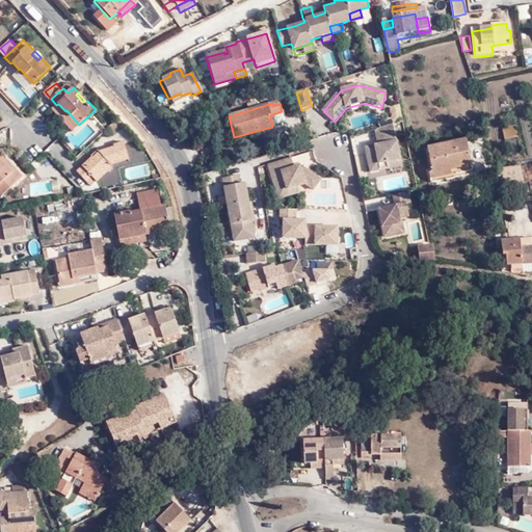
[(392,168),(402,167),(397,142),(394,126),(392,127),(390,120),(381,122),(382,129),(376,130),(379,145),(376,145),(378,164),(390,162),(392,168)]
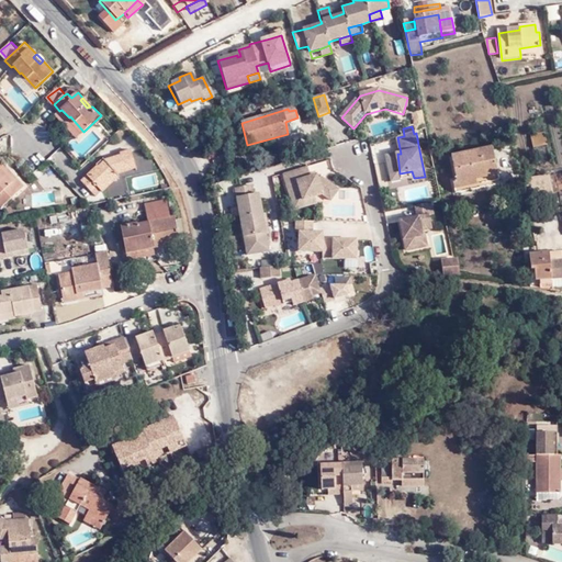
[(544,132),(530,134),(534,148),(548,145),(544,132)]
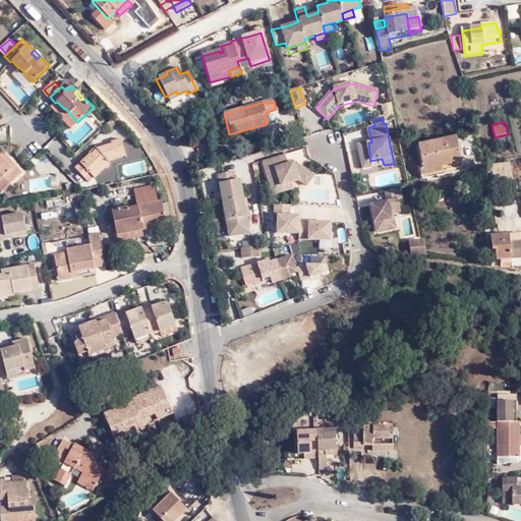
[(418,142),(423,166),(423,167),(462,160),(457,134),(418,142)]
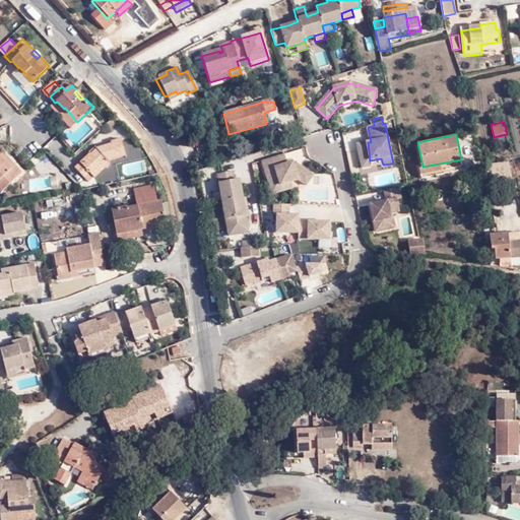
[(85,177),(90,172),(100,167),(109,159),(126,153),(122,137),(112,140),(111,142),(99,146),(98,147),(92,152),(90,152),(75,166),(85,177)]
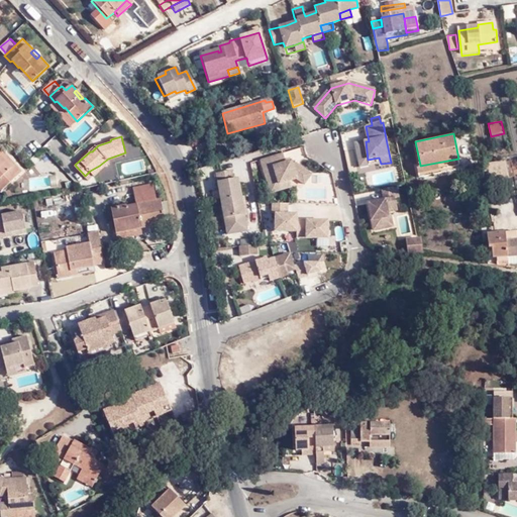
[(368,160),(366,141),(355,143),(359,168),(381,164),(379,158),(368,160)]
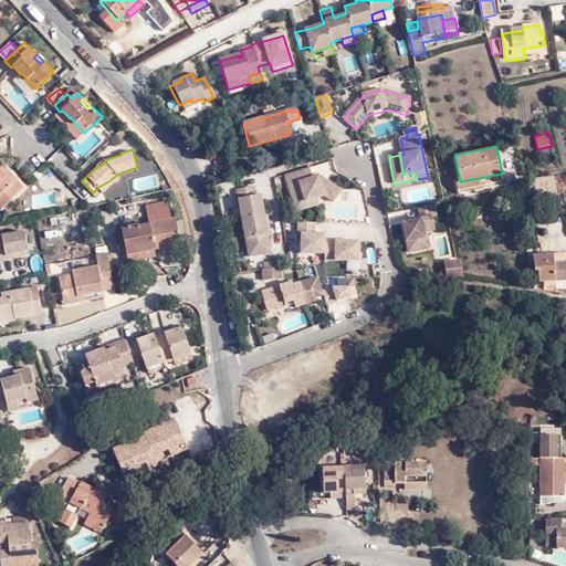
[(23,189),(18,181),(13,185),(0,169),(0,163),(0,161),(0,207),(2,209),(23,189)]
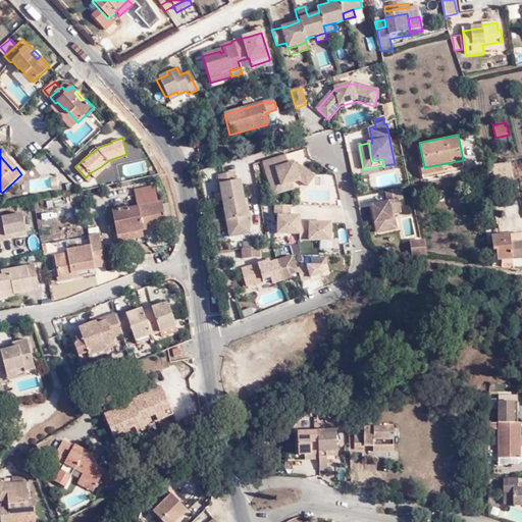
[(16,167),(0,150),(0,156),(12,170),(16,167)]
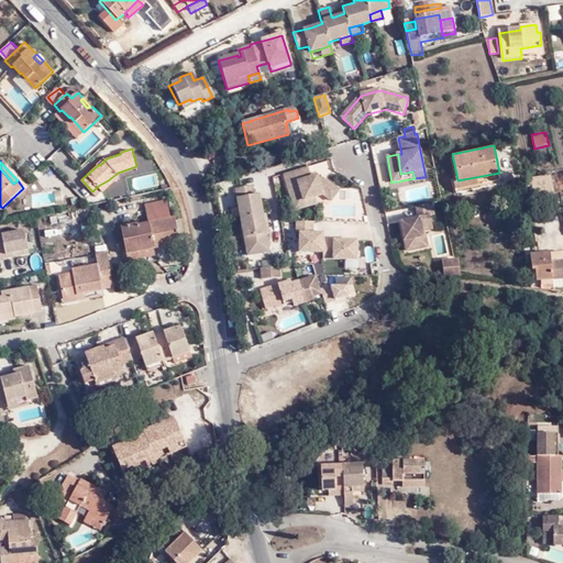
[(308,168),(284,175),(290,196),(301,192),(305,202),(316,198),(323,196),(332,201),(340,190),(318,176),(317,174),(310,176),(308,168)]
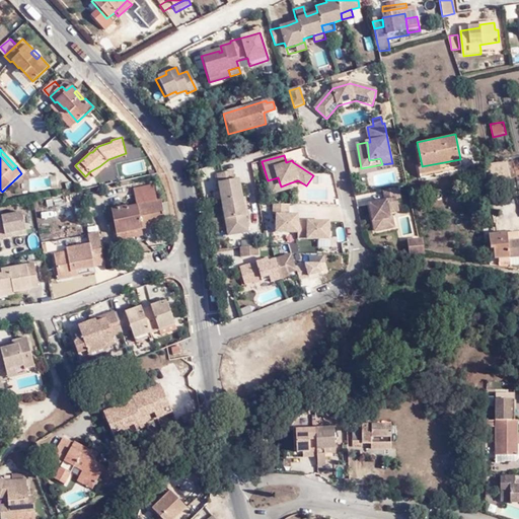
[(110,162),(108,159),(99,166),(90,171),(94,175),(110,162)]
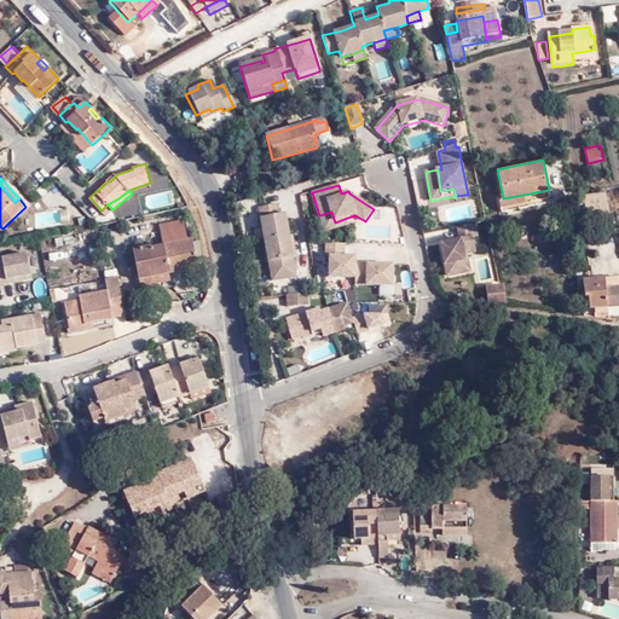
[(550,197),(549,190),(503,198),(503,197),(498,198),(502,212),(531,206),(530,201),(550,197)]
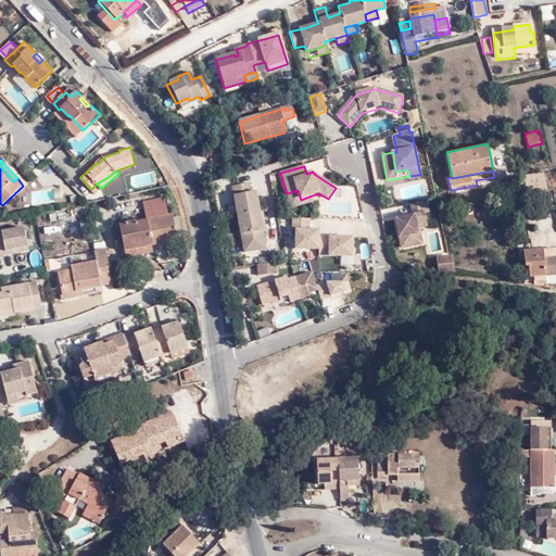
[(547,190),(544,173),(539,174),(521,177),(522,192),(547,190)]
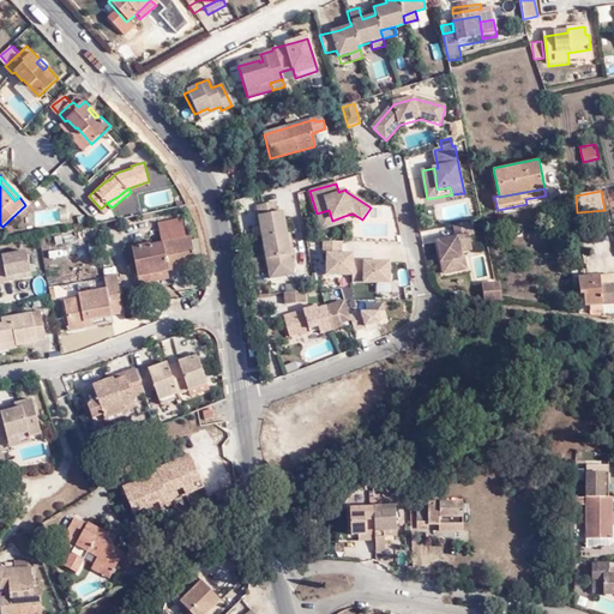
[(276,203),(257,206),(269,272),(294,268),(292,254),(293,254),(292,244),(289,233),(287,234),(283,212),(278,214),(276,203)]
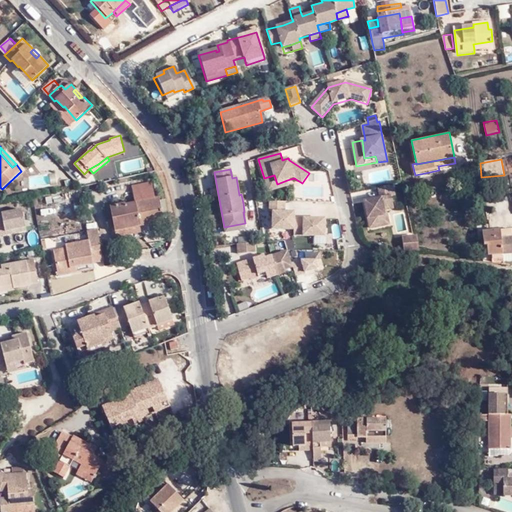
[(274,175),(264,178),(268,192),(288,186),(287,180),(277,184),(274,175)]
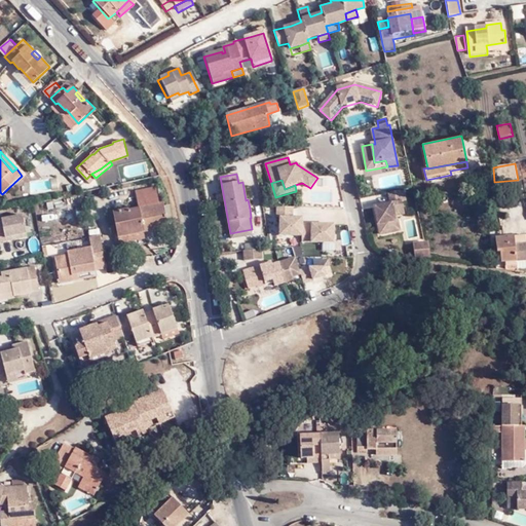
[(118,212),(122,237),(148,232),(175,227),(170,203),(165,204),(161,187),(141,191),(143,209),(135,211),(134,208),(118,212)]
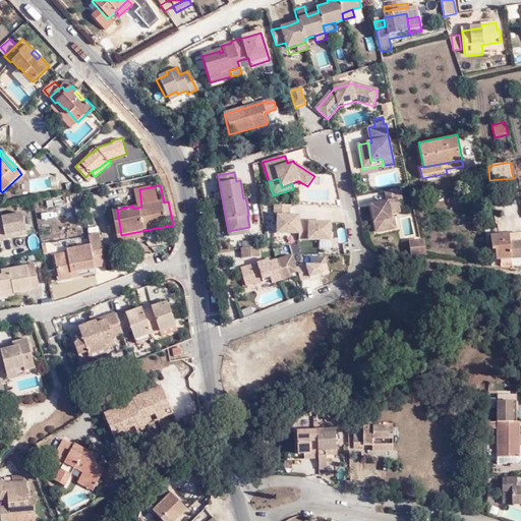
[(387,201),(370,206),(377,233),(395,229),(397,229),(394,219),(392,220),(391,215),(401,213),(399,200),(402,199),(400,189),(385,192),(387,201)]
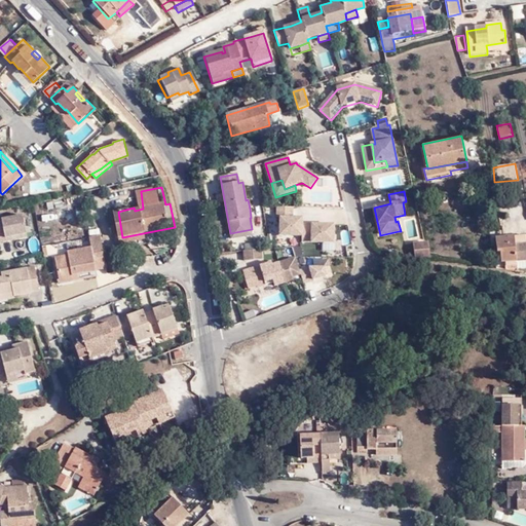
[(335,221),(304,221),(304,214),(294,215),(294,205),(277,205),(278,234),(302,234),(302,242),(336,241),(335,221)]
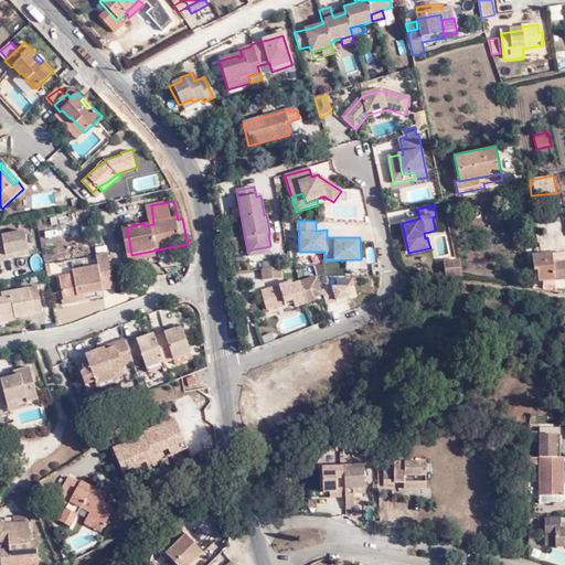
[(430,233),(438,260),(456,256),(449,228),(430,233)]
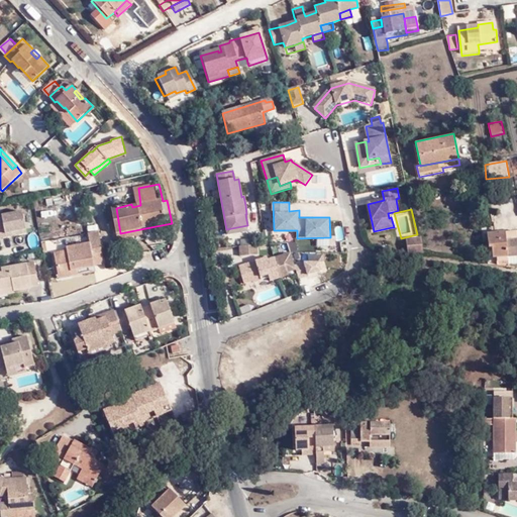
[(0,237),(4,237),(5,239),(12,237),(12,234),(31,229),(27,211),(0,216),(0,237)]
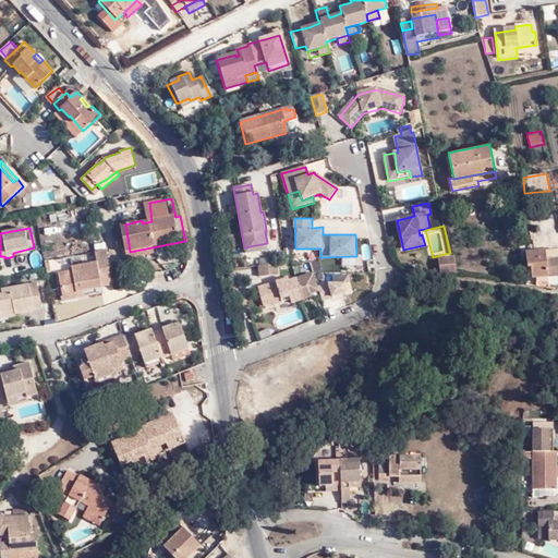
[(267,243),(244,247),(245,253),(268,250),(267,243)]
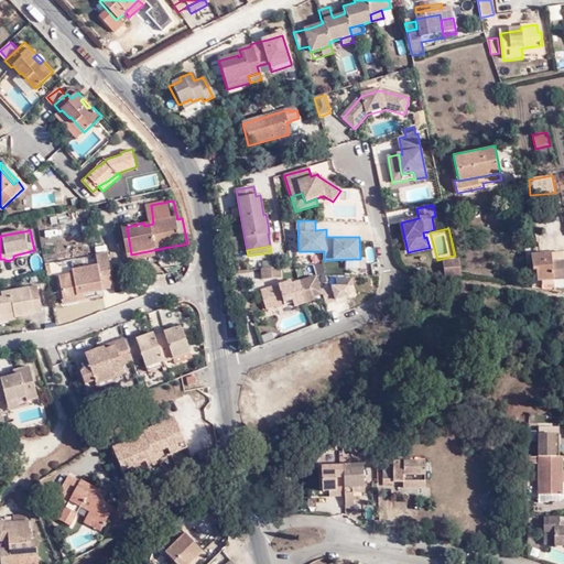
[(160,257),(159,249),(131,255),(133,261),(160,257)]
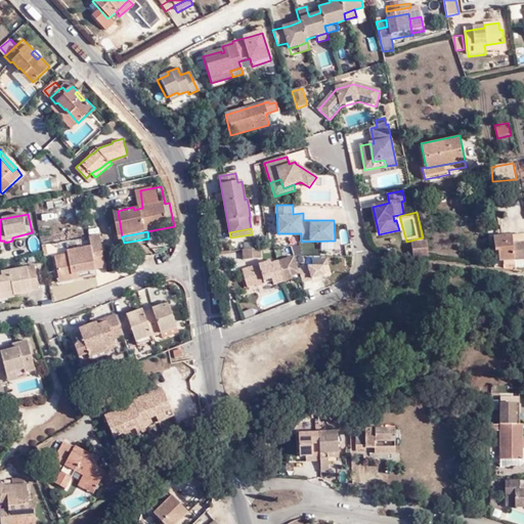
[(33,236),(32,232),(12,237),(12,241),(33,236)]
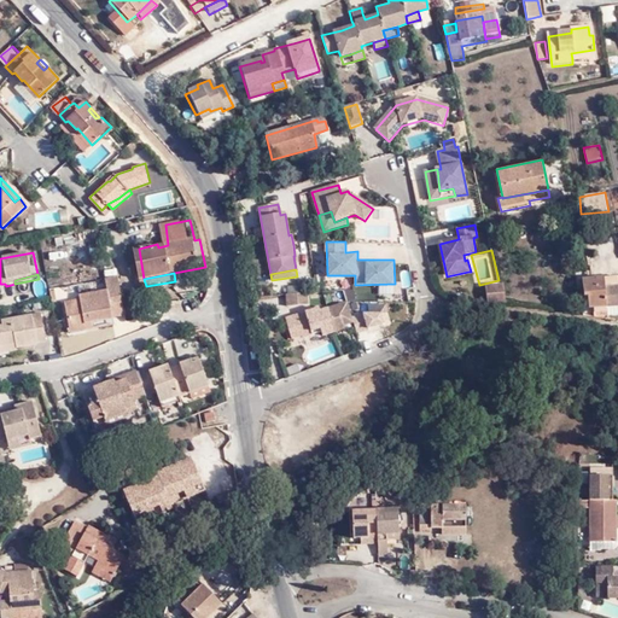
[(617,291),(617,287),(616,277),(579,280),(582,296),(587,296),(588,309),(593,309),(594,314),(607,313),(606,308),(616,307),(617,305),(617,291)]
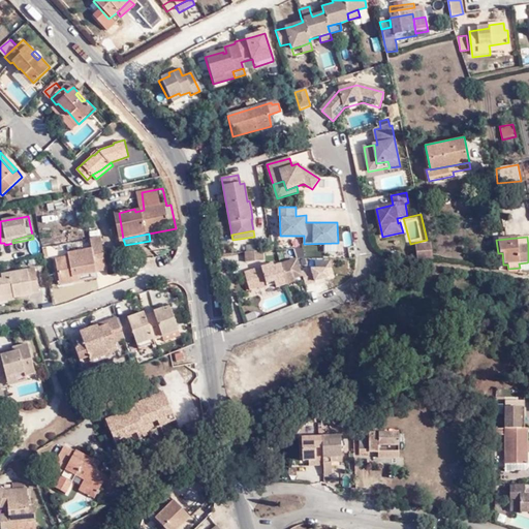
[(76,278),(100,273),(99,266),(109,263),(103,239),(93,240),(95,249),(72,254),(72,257),(59,259),(64,286),(79,283),(76,278)]
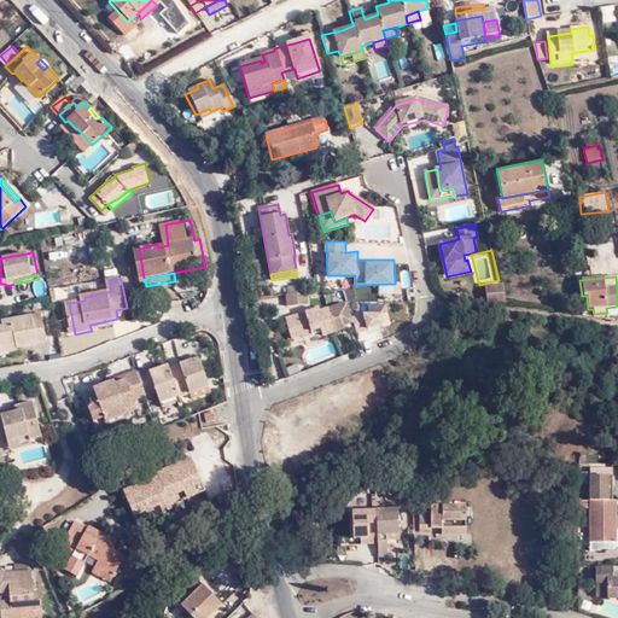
[(501,293),(500,284),(484,286),(485,303),(487,304),(503,303),(501,293)]
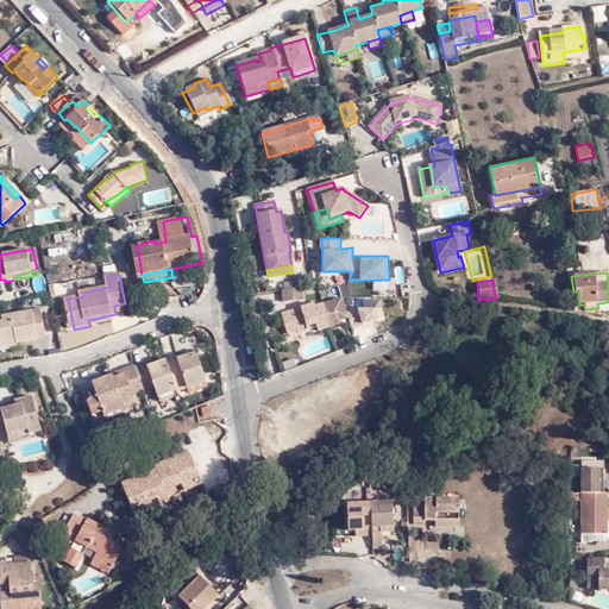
[(338,284),(326,289),(328,299),(341,295),(338,284)]
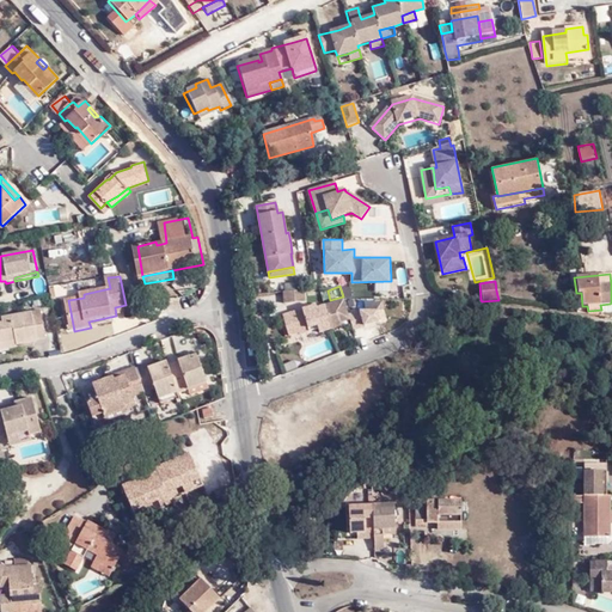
[(301,292),(281,293),(281,304),(303,303),(301,292)]
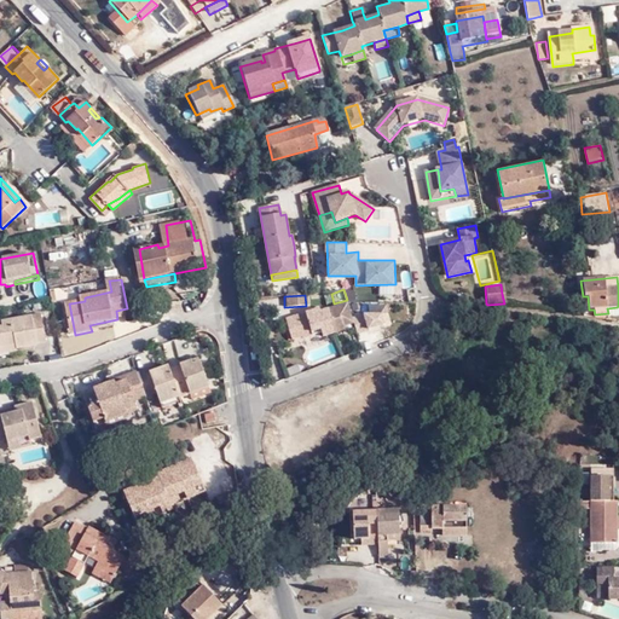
[(317,308),(283,319),(287,330),(283,331),(285,340),(289,339),(299,336),(300,337),(319,331),(320,336),(333,333),(342,330),(341,327),(351,323),(345,302),(317,312),(317,308)]
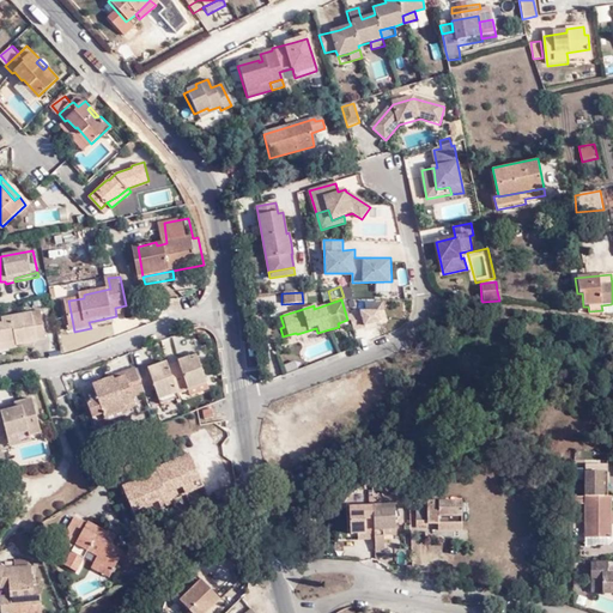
[(126,305),(115,308),(116,316),(128,314),(126,305)]
